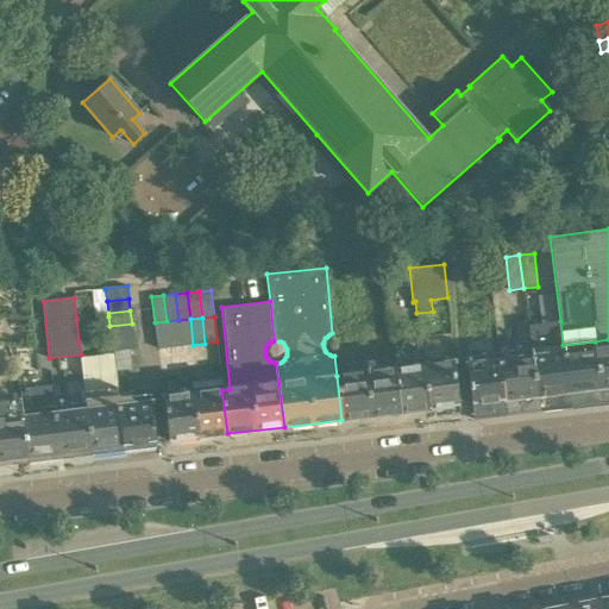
[(190,319),(179,320),(181,346),(193,345),(190,319)]
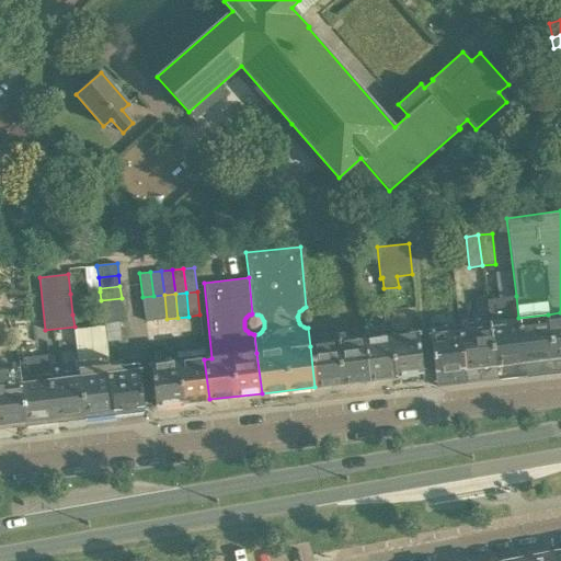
[(156,320),(167,319),(164,295),(153,296),(156,320)]
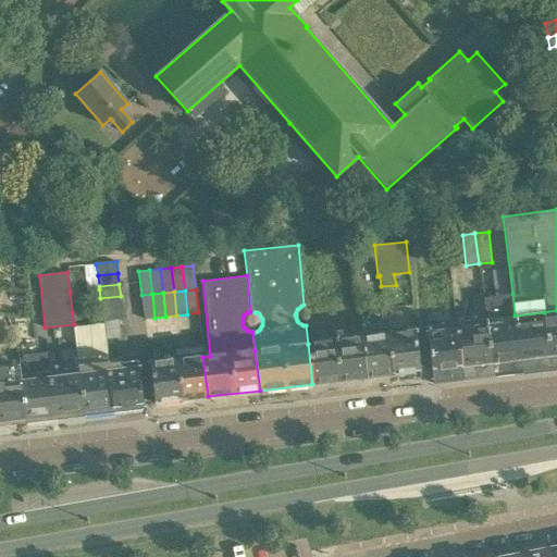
[(473,318),(485,317),(483,297),(483,293),(471,295),(473,318)]
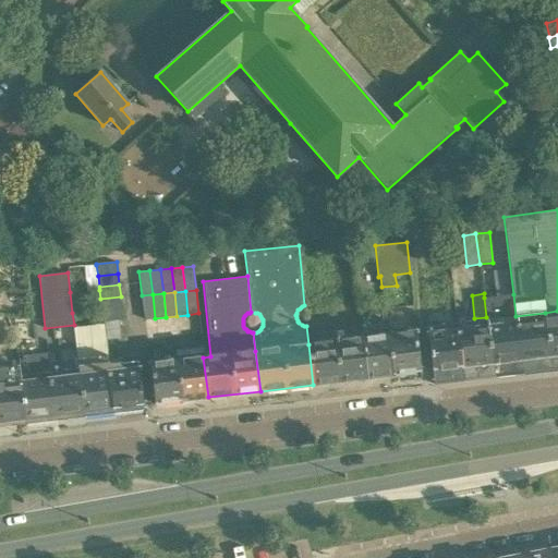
[(155,318),(153,294),(142,295),(144,319),(155,318)]
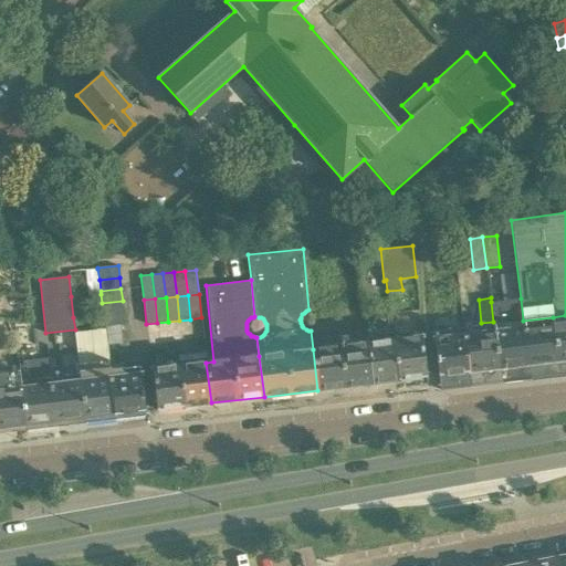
[(499,368),(528,365),(522,321),(523,321),(521,299),(491,302),(493,322),(493,324),(499,368)]
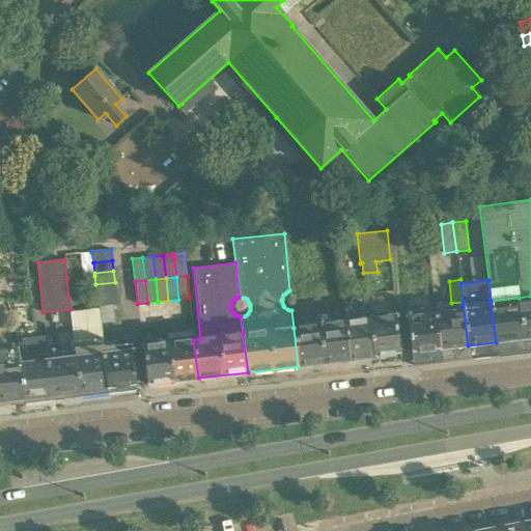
[(95,284),(96,295),(116,292),(115,282),(95,284)]
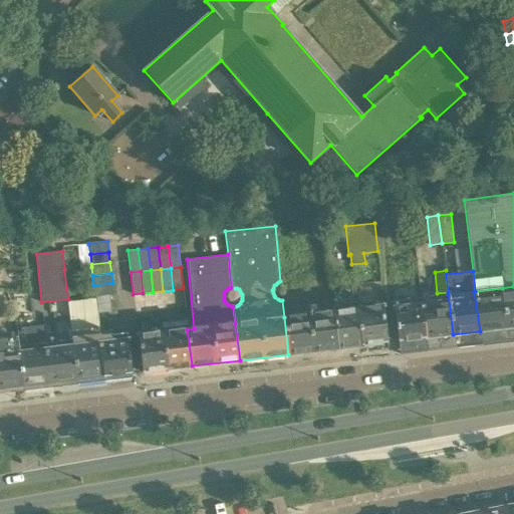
[(113,294),(112,283),(93,285),(94,296),(113,294)]
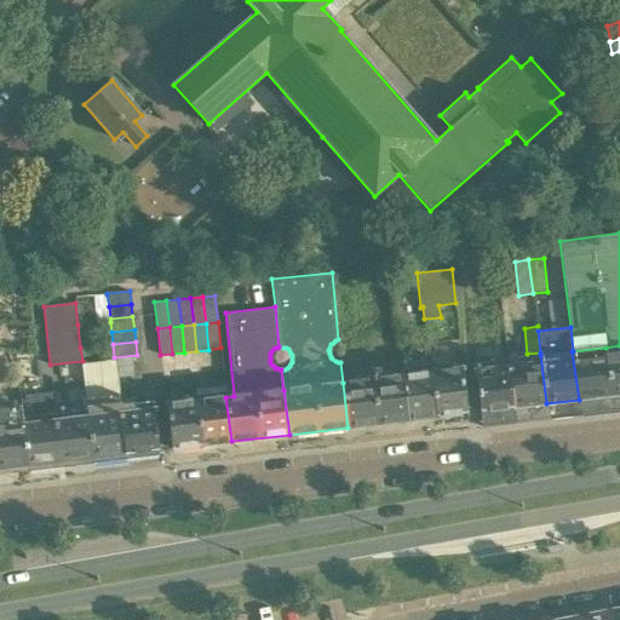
[(610,396),(619,394),(619,345),(606,348),(610,396)]
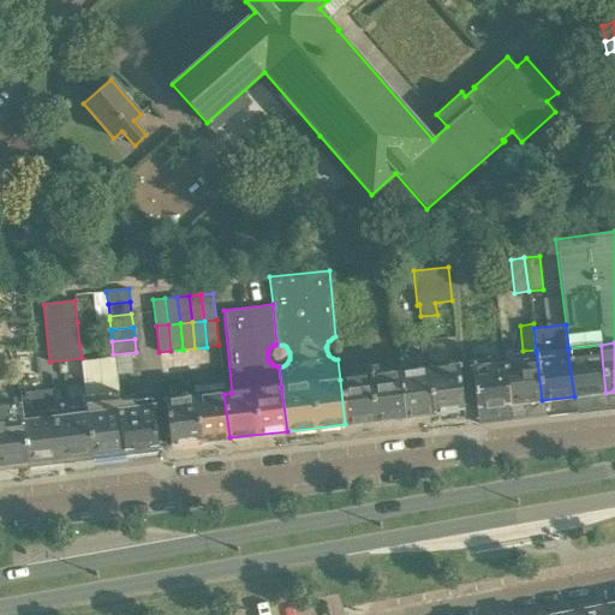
[(601,345),(568,348),(567,348),(574,396),(605,393),(601,345)]
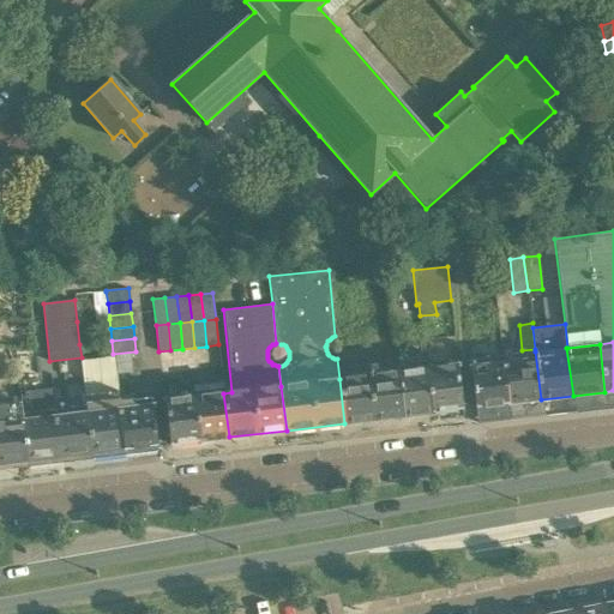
[(535,351),(503,355),(509,403),(541,399),(535,351)]
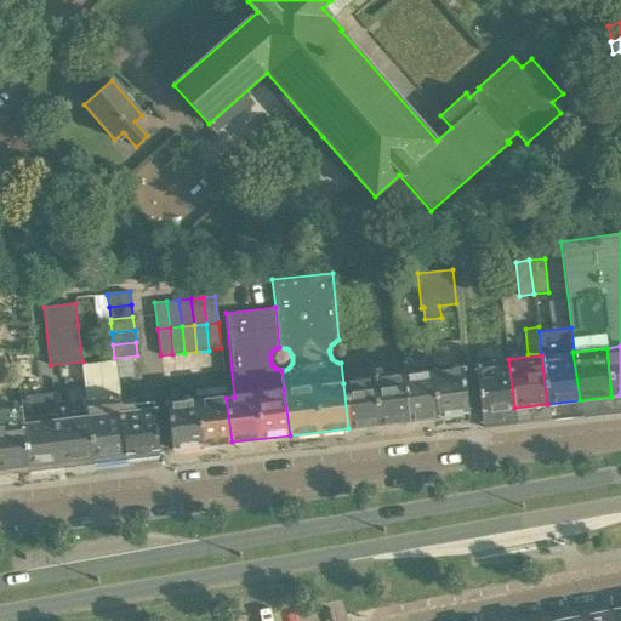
[(480,412),(514,408),(508,359),(474,364),(480,412)]
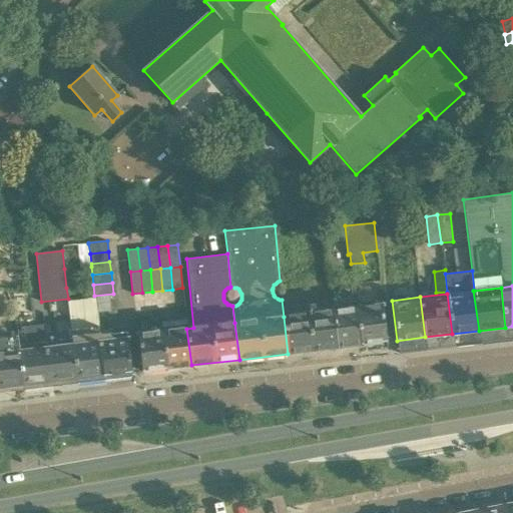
[(337,348),(387,342),(383,305),(332,311),(337,348)]
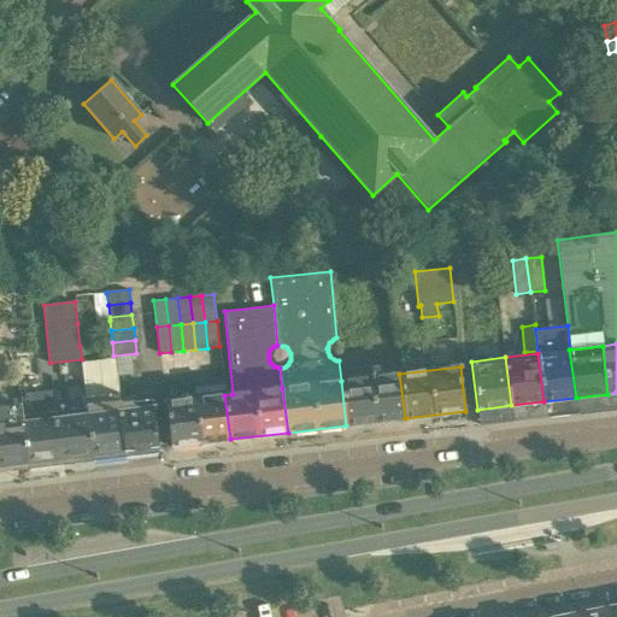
[(405,418),(399,374),(341,381),(346,425),(405,418)]
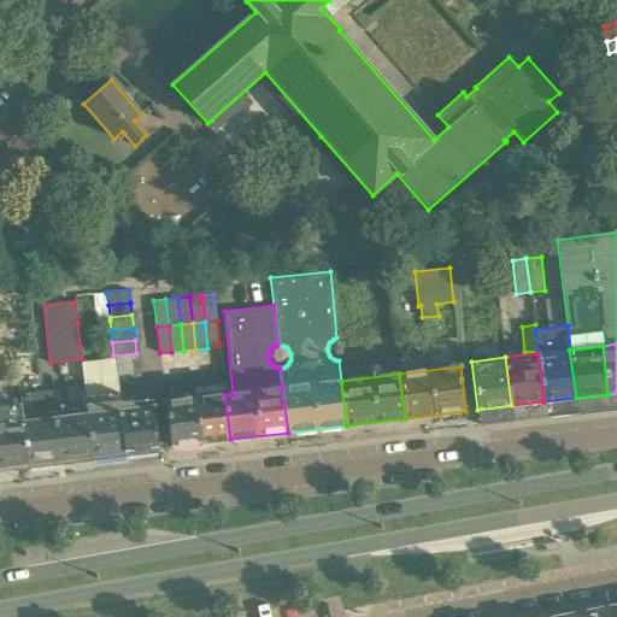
[(25,464),(58,460),(50,376),(27,378),(29,404),(18,405),(25,464)]
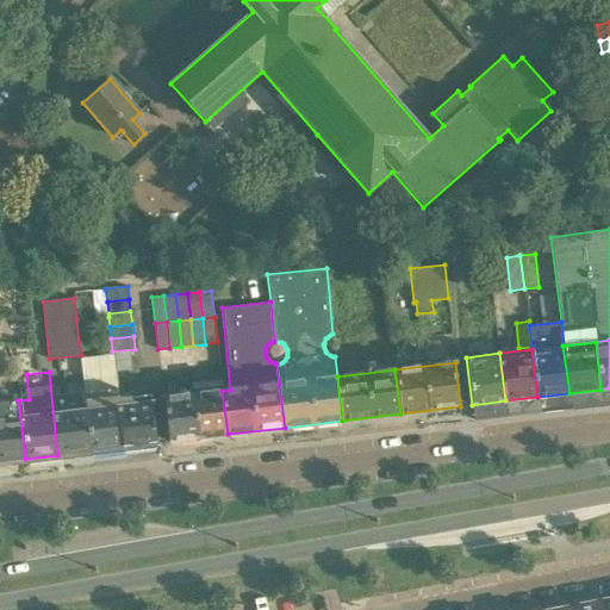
[(57,455),(89,452),(83,392),(53,396),(50,372),(49,372),(57,455)]
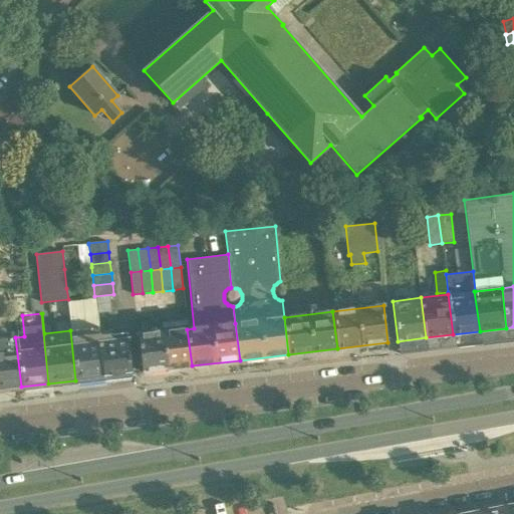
[(168,368),(192,365),(187,329),(186,320),(162,322),(163,332),(138,334),(143,371),(144,371),(168,368)]
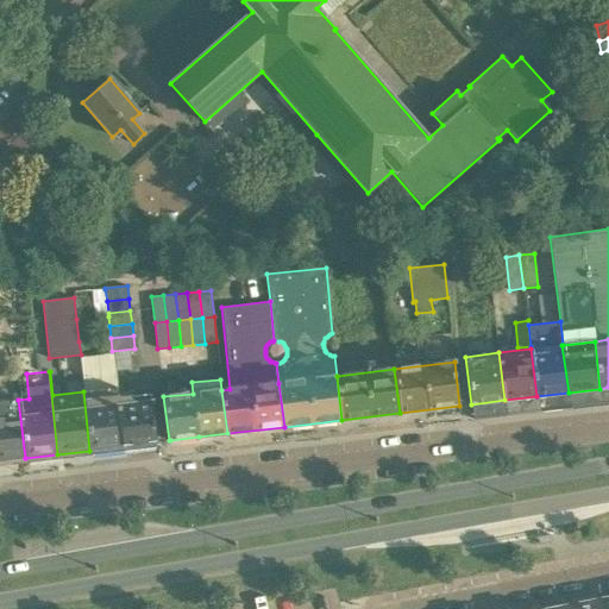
[(117,387),(115,388),(121,446),(156,443),(151,400),(136,402),(133,387),(117,389),(117,387)]
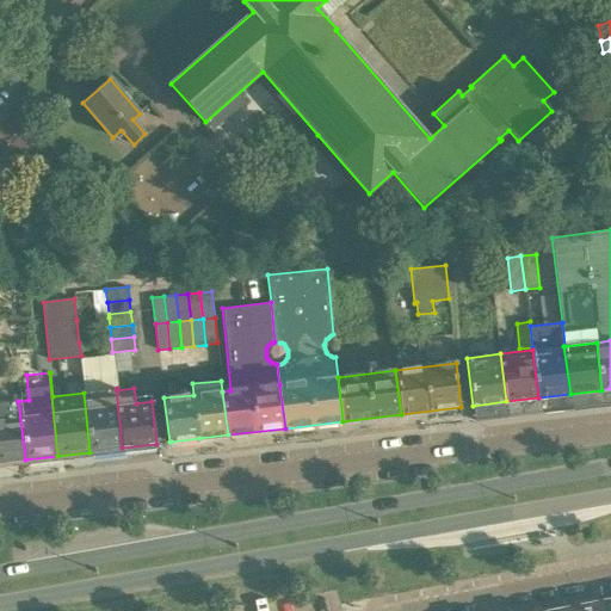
[(90,452),(122,448),(116,389),(84,393),(90,452)]
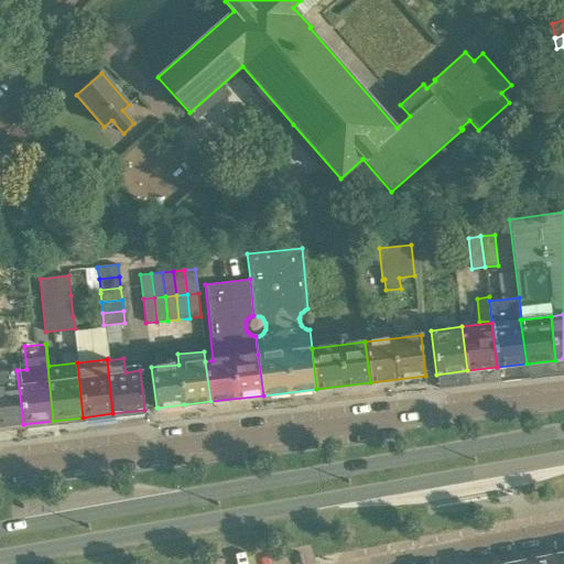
[(0,426),(23,424),(17,370),(0,371),(0,426)]
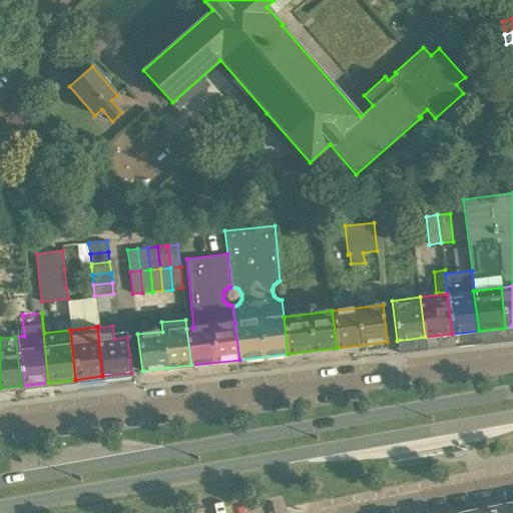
[(481,512),(506,512),(505,503),(504,504),(492,507),(490,505),(481,507),(480,509),(481,512)]
